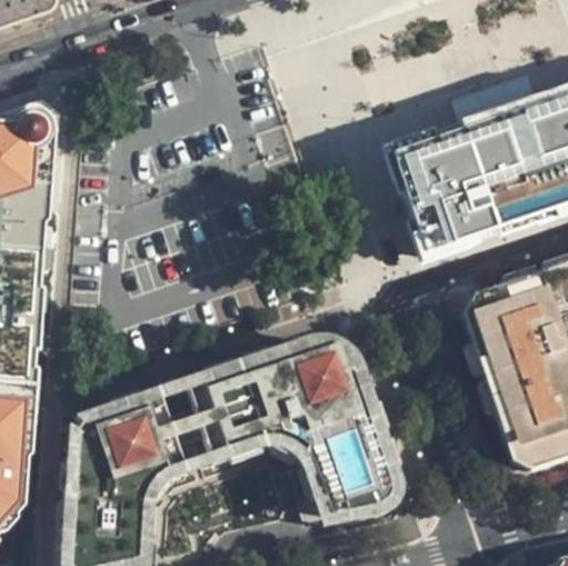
[(0,0),(0,27),(2,27),(52,9),(53,0),(0,0)]
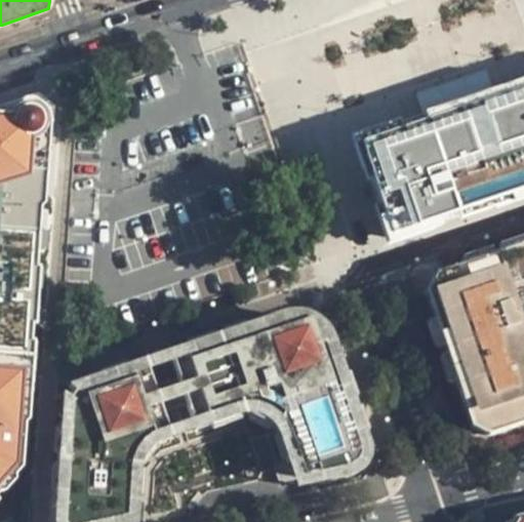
[(431,110),(361,135),(396,242),(523,197),(523,74),(500,82),(493,57),(421,81),(431,110)]
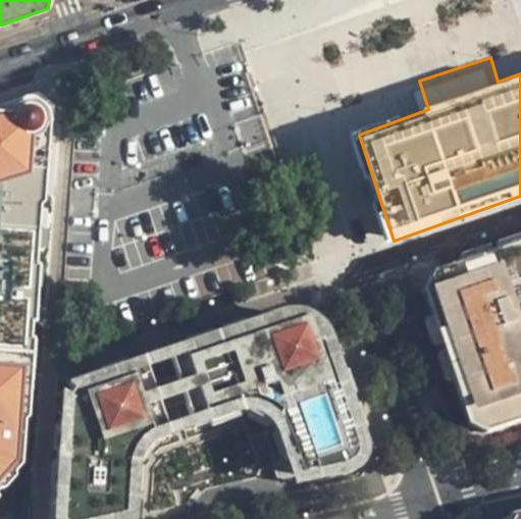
[(40,217),(48,217),(45,98),(0,111),(0,239),(38,240),(40,217)]
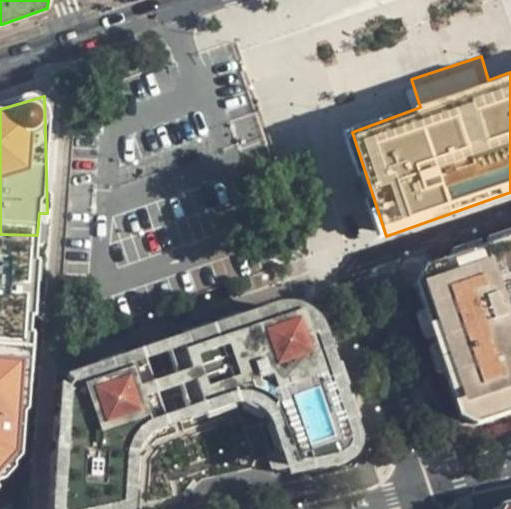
[(0,294),(38,298),(37,235),(0,234),(0,294)]
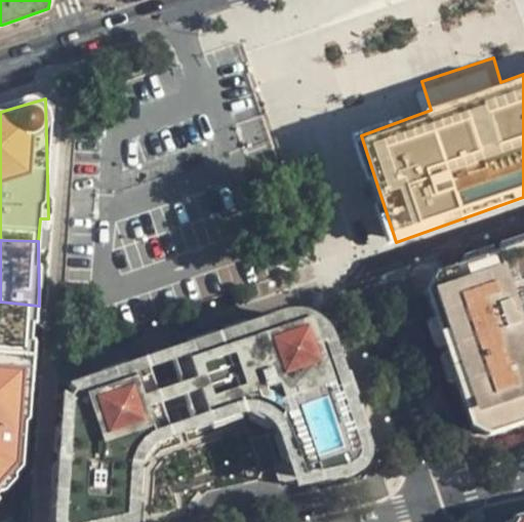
[(523,241),(436,271),(438,277),(432,290),(426,292),(471,424),(488,433),(523,419),(523,331),(522,326),(523,325),(523,241)]
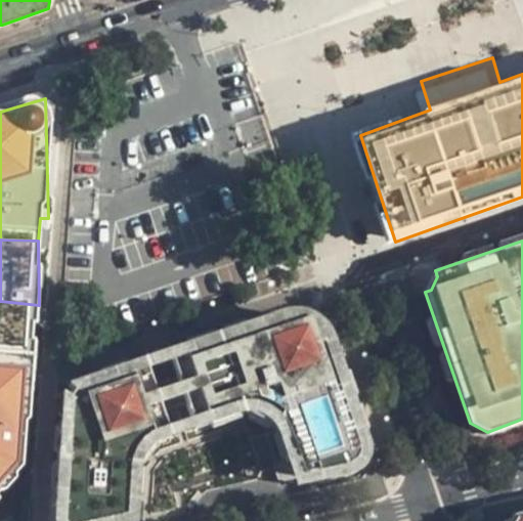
[(435,270),(425,292),(431,290),(437,276),(435,270)]
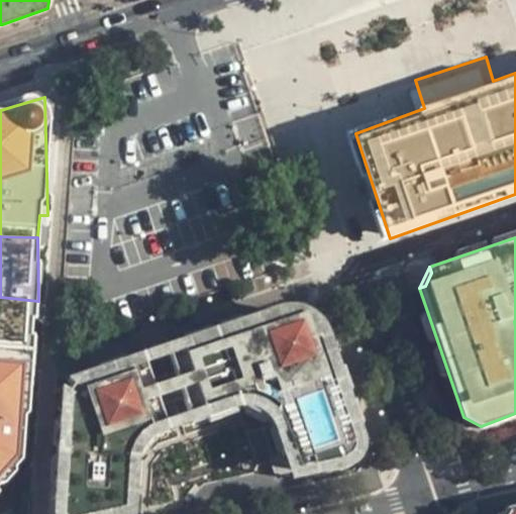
[(48,513),(166,513),(375,465),(316,291),(58,377),(48,513)]
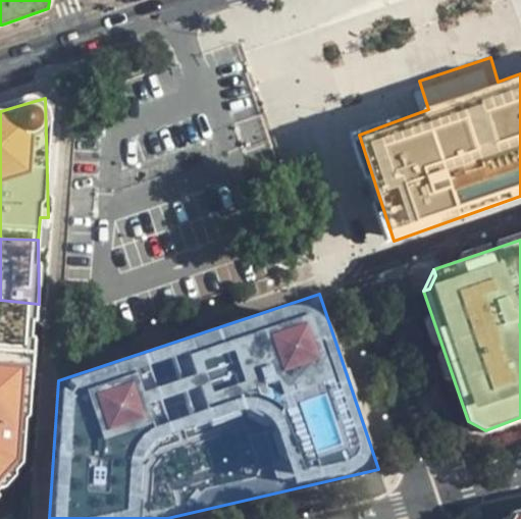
[(0,362),(37,365),(39,304),(0,300),(0,362)]
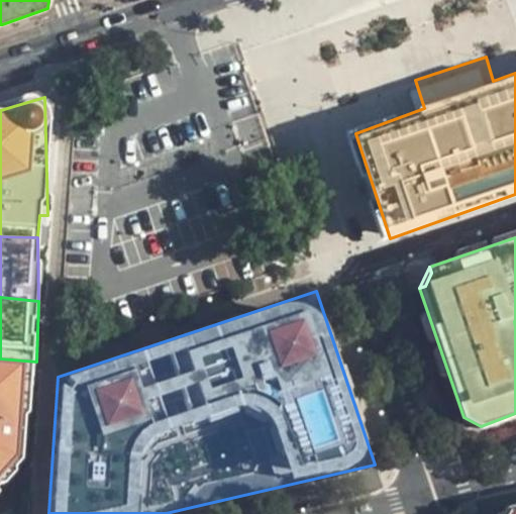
[(0,498),(25,475),(36,362),(0,358),(0,498)]
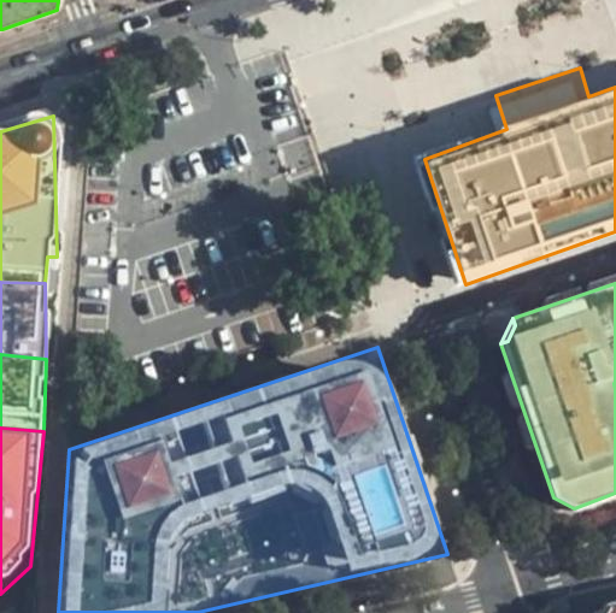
All buildings are outlined.
